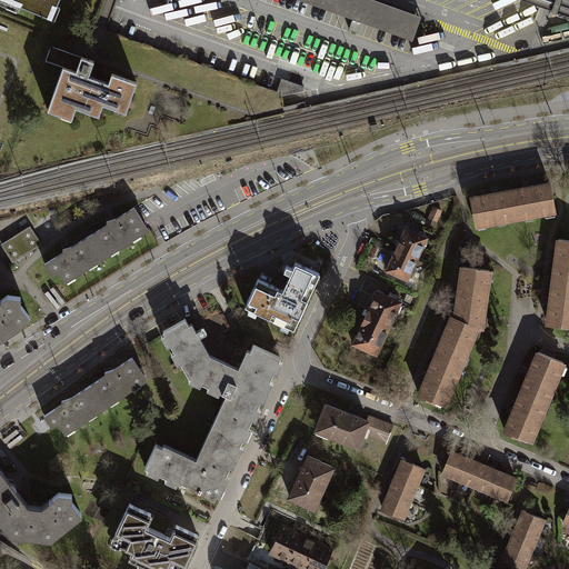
[(59,0),(5,0),(48,18),(53,5),(57,7),(59,0)]
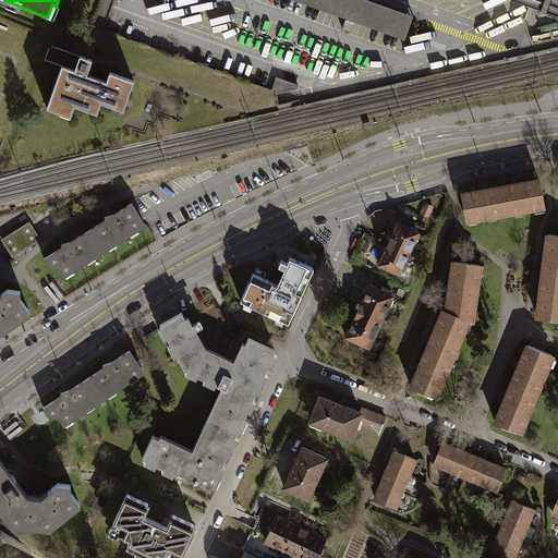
[(294,0),(346,19),(342,28),(351,32),(354,22),(404,39),(413,16),(367,0),(294,0)]
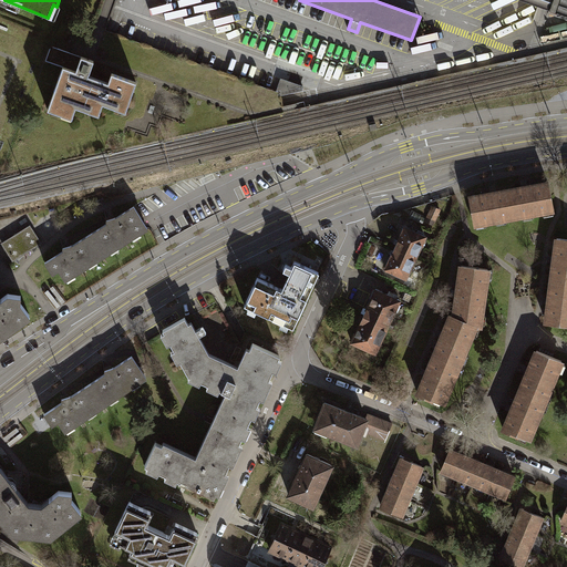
[(566,0),(527,0),(549,8),(557,11),(558,13),(560,12),(562,14),(565,13),(565,16),(566,16),(566,0)]
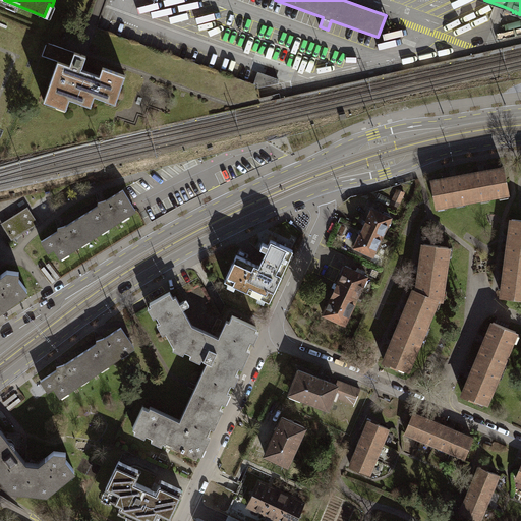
[(103,67),(100,76),(81,69),(87,56),(74,52),(64,48),(47,42),(42,56),(58,61),(44,101),(56,105),(58,101),(67,105),(70,99),(81,103),(82,98),(93,102),(95,96),(106,100),(107,96),(117,99),(125,75),(103,67)]
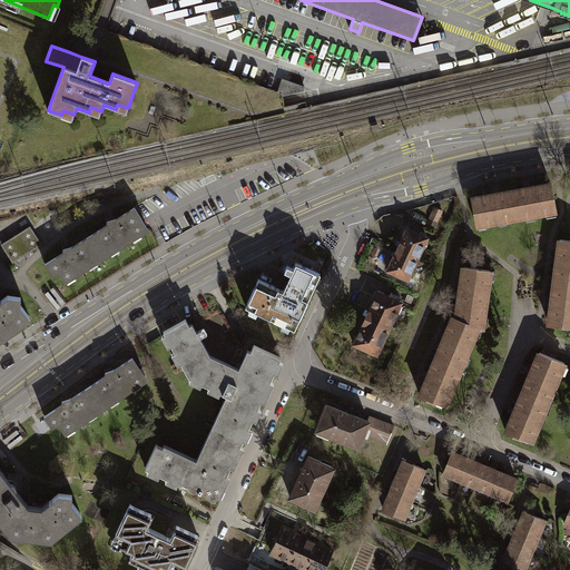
[(305,88),(283,79),(278,91),(282,94),(282,96),(303,91),(305,88)]
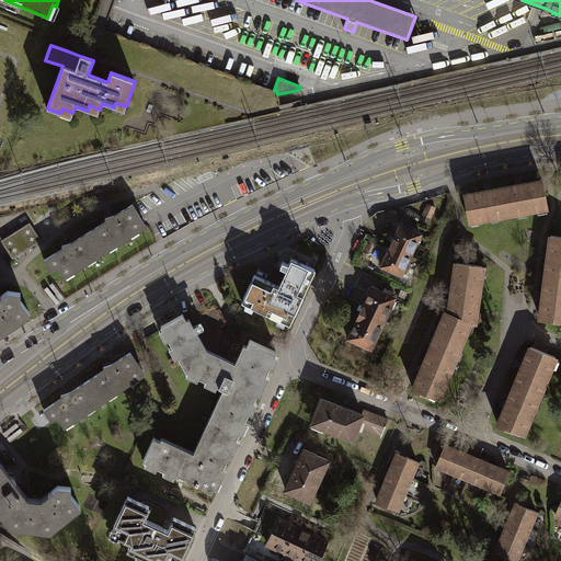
[(503,187),(508,215),(537,209),(537,207),(547,205),(542,181),(523,184),(523,183),(519,184),(515,184),(515,185),(503,187)]
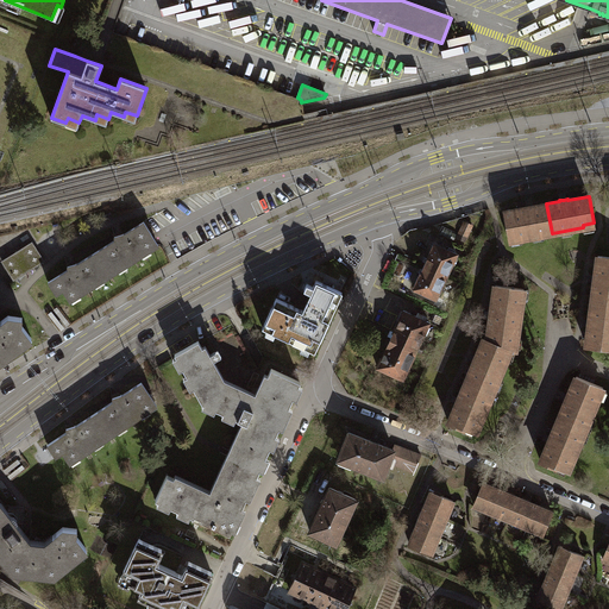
[(521,238),(552,233),(546,203),(534,206),(533,205),(529,206),(526,207),(526,208),(504,212),(509,239),(521,237),(521,238)]
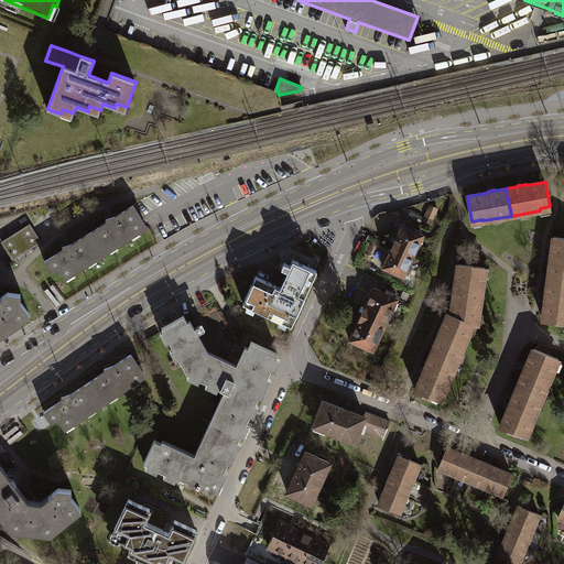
[(89,234),(102,255),(147,227),(133,205),(115,217),(115,216),(110,218),(106,219),(107,221),(89,234)]
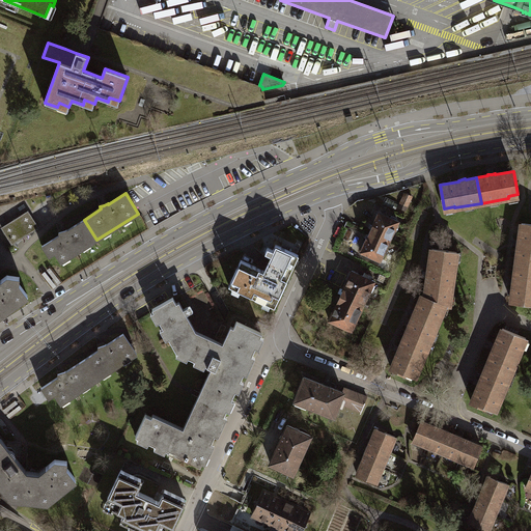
[(412,196),(406,193),(401,202),(408,205),(412,196)]
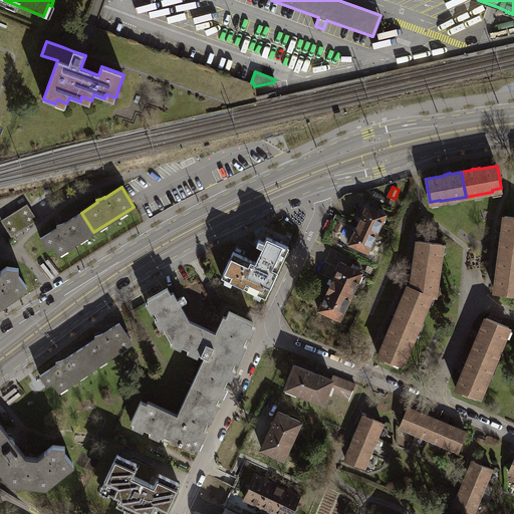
[(28,206),(2,222),(11,237),(37,220),(28,206)]
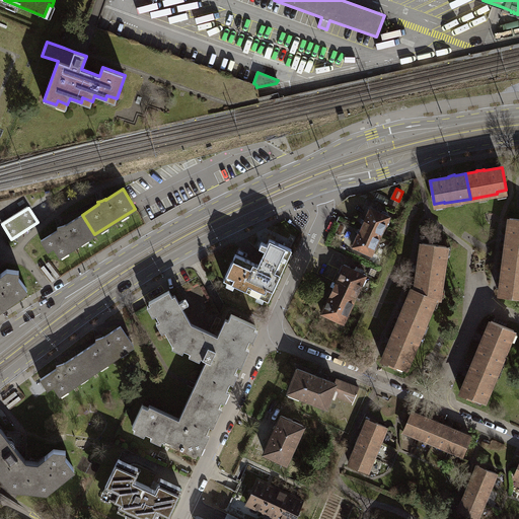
[(364,222),(362,227),(381,235),(389,217),(371,208),(364,222)]
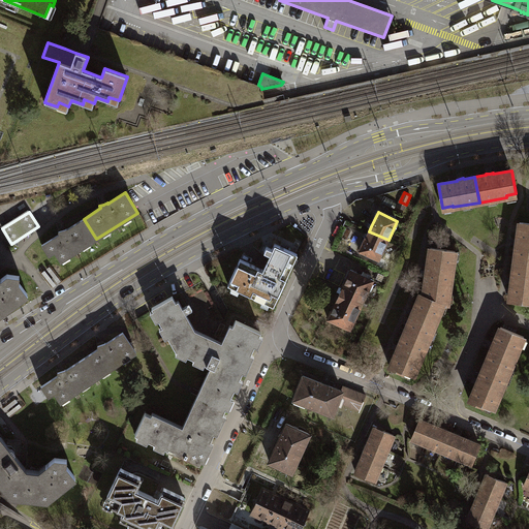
[(61,261),(96,239),(84,219),(67,229),(67,228),(63,230),(59,231),(60,234),(42,245),(49,256),(55,252),(61,261)]
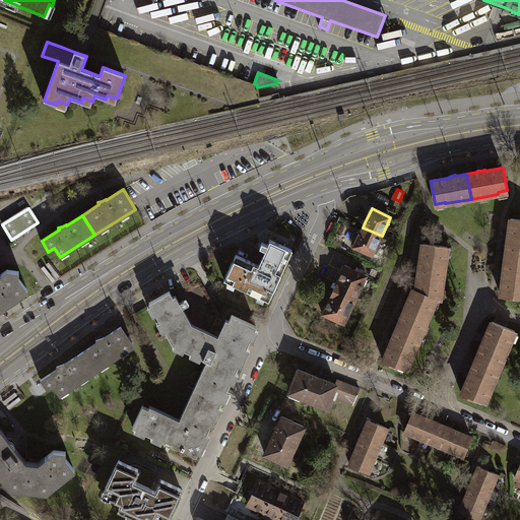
[(519,258),(519,219),(511,218),(506,257),(519,258)]
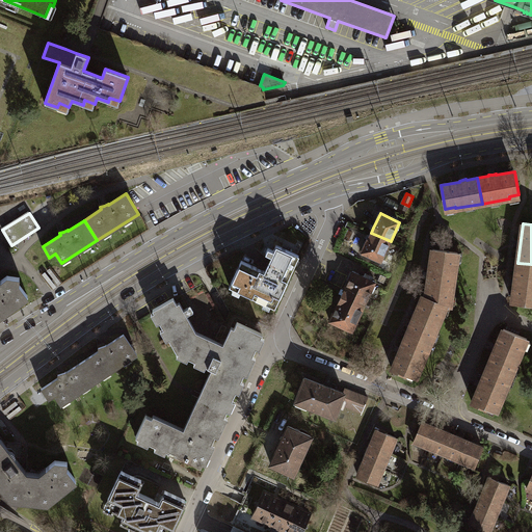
[(381,262),(391,241),(371,233),(368,238),(362,253),(381,262)]
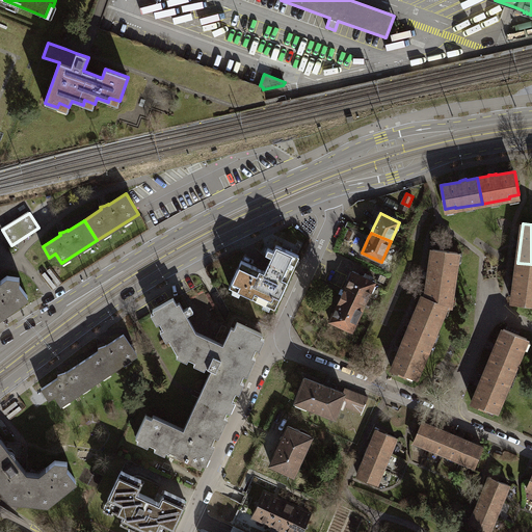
[(241,260),(230,286),(275,308),(287,284),(286,284),(299,256),(276,244),(273,250),(268,247),(266,253),(271,256),(272,253),(276,255),(268,272),(241,260)]
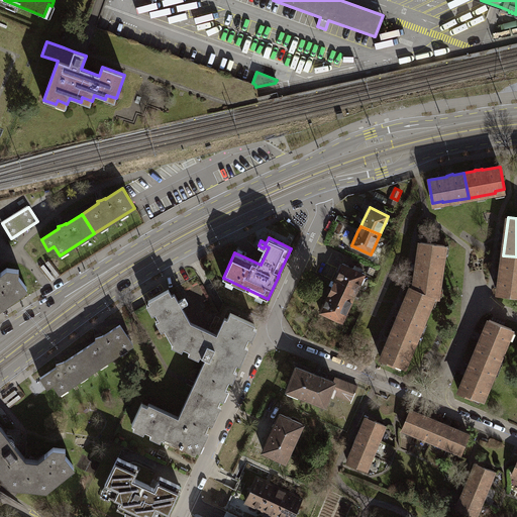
[(421,241),(414,289),(434,297),(437,298),(444,254),(442,254),(444,246),(445,246),(445,245),(421,241)]
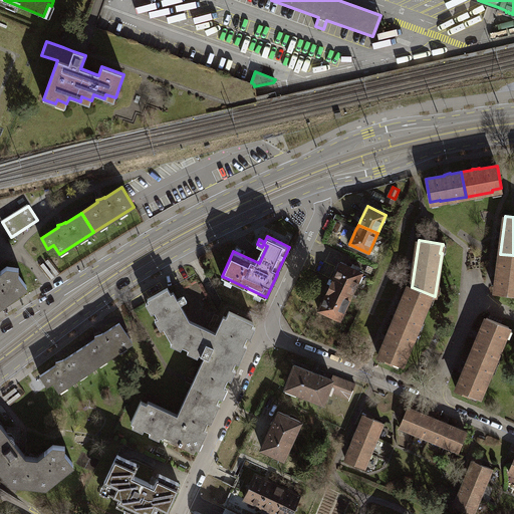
[(513,294),(513,255),(500,254),(495,292),(513,294)]
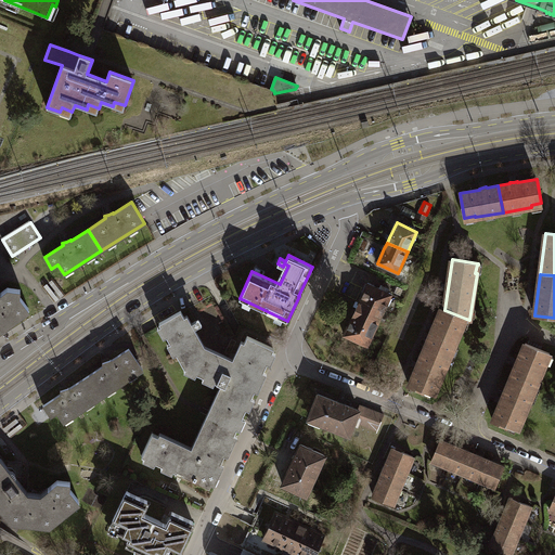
[(356,309),(379,320),(391,294),(368,283),(360,301),(356,309)]
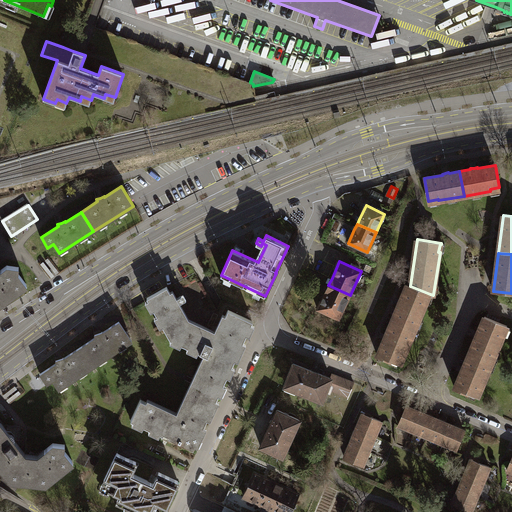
[(0,304),(27,285),(18,273),(19,267),(7,265),(0,270),(0,274),(0,304)]
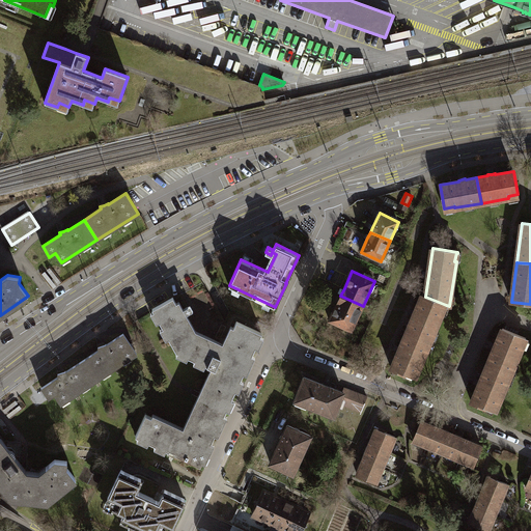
[(430,341),(446,305),(425,297),(422,295),(407,331),(430,341)]
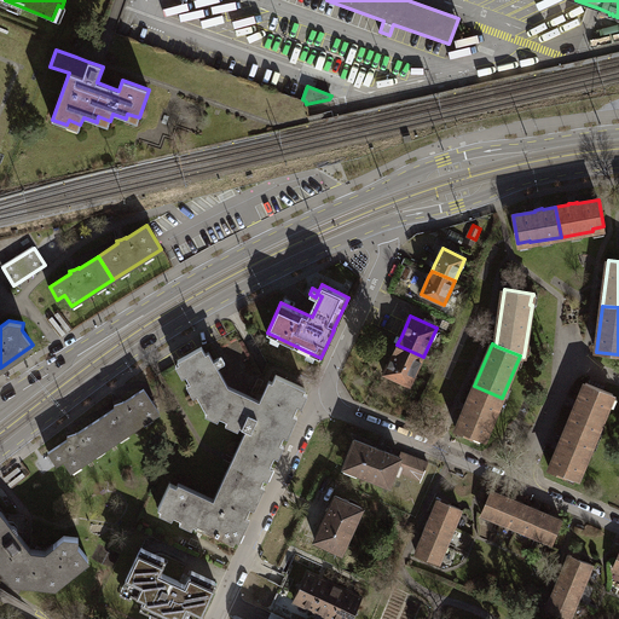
[(423,357),(397,345),(393,352),(383,374),(410,386),(423,357)]
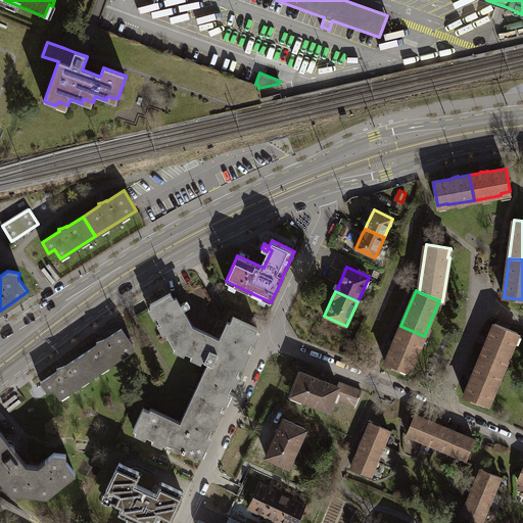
[(177,423),(149,411),(143,408),(134,429),(136,430),(135,433),(145,438),(146,435),(153,438),(151,441),(162,446),(163,443),(167,444),(168,442),(170,443),(174,445),(173,447),(197,459),(199,456),(202,458),(210,438),(207,437),(211,428),(215,430),(224,411),(221,410),(223,403),(227,406),(231,395),(228,393),(232,385),(235,386),(240,376),(237,375),(240,368),(243,369),(251,351),(248,349),(252,342),(254,343),(259,333),(256,332),(258,328),(233,317),(230,323),(228,321),(220,338),(217,337),(193,326),(184,310),(190,305),(187,300),(181,304),(177,297),(174,298),(171,292),(150,304),(151,306),(148,308),(154,319),(157,317),(160,323),(157,325),(163,335),(167,333),(174,346),(175,347),(174,350),(184,355),(185,351),(192,354),(190,359),(201,364),(202,360),(208,363),(210,359),(212,361),(181,429),(175,427),(177,423)]
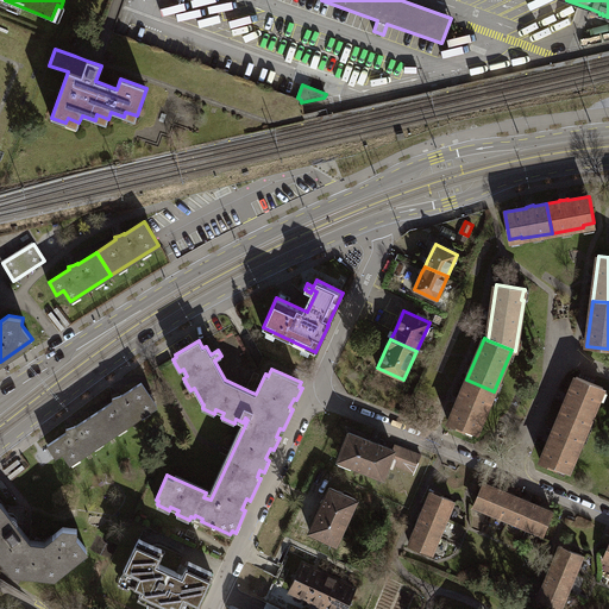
[(585,429),(603,388),(577,376),(559,419),(585,429)]
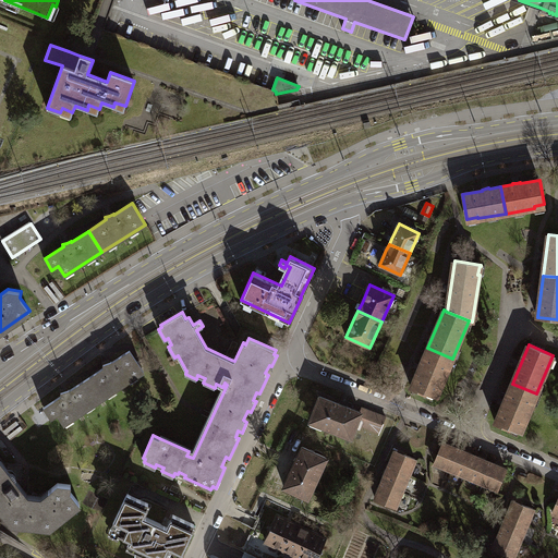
[(436,397),(452,359),(427,348),(411,388),(424,393),(425,391),(436,397)]
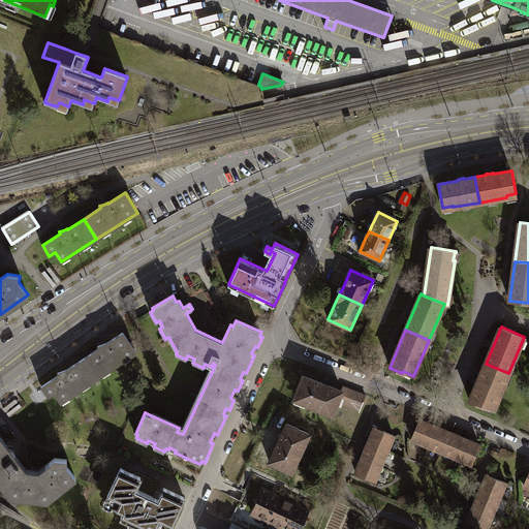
[(83,359),(95,379),(136,351),(123,332),(106,343),(102,344),(98,345),(99,348),(83,359)]
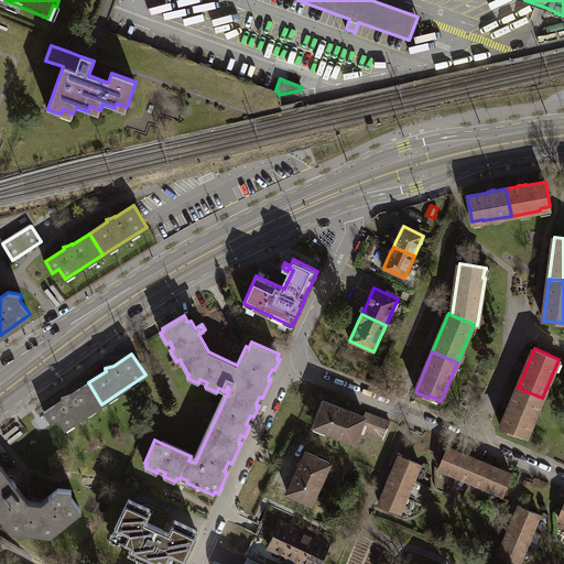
[(101,404),(88,382),(71,394),(66,396),(62,397),(63,400),(44,412),(52,424),(58,420),(64,429),(101,404)]
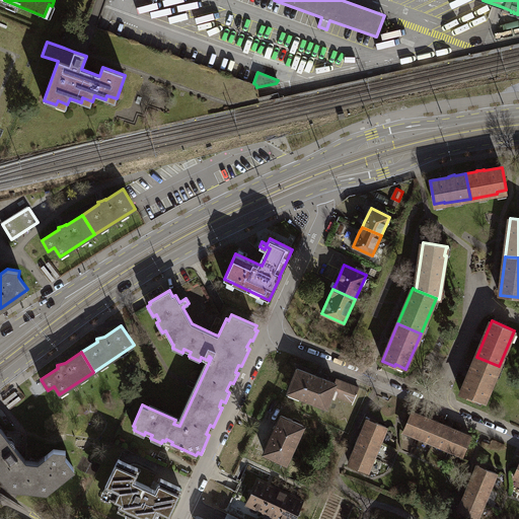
[(150,404),(148,408),(175,420),(173,424),(179,426),(211,358),(209,356),(207,360),(179,419),(150,404)]
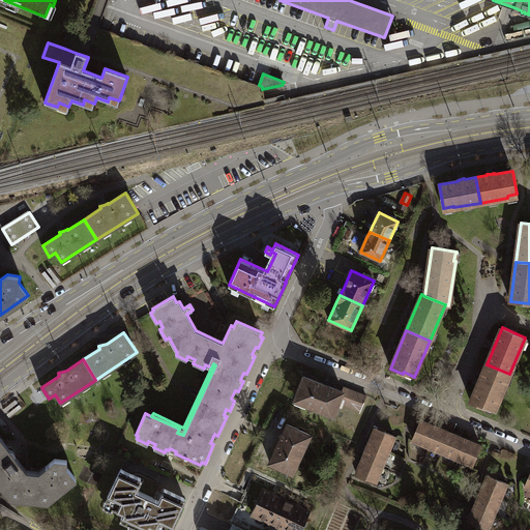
[(495,410),(509,374),(487,364),(471,402),(483,407),(483,406),(495,410)]
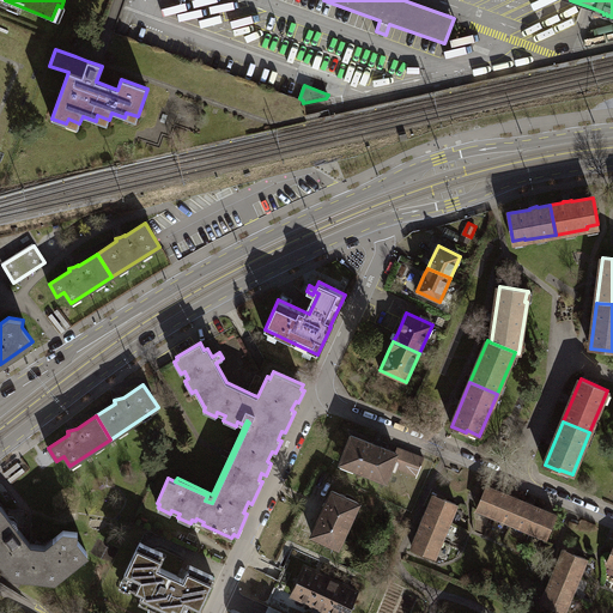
[(396,453),(351,435),(340,462),(386,480),(392,465),(396,453)]
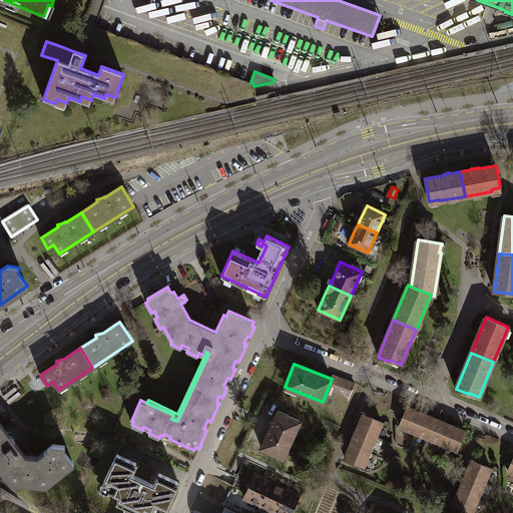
[(332,379),(328,389),(349,397),(355,383),(333,375),(332,379)]
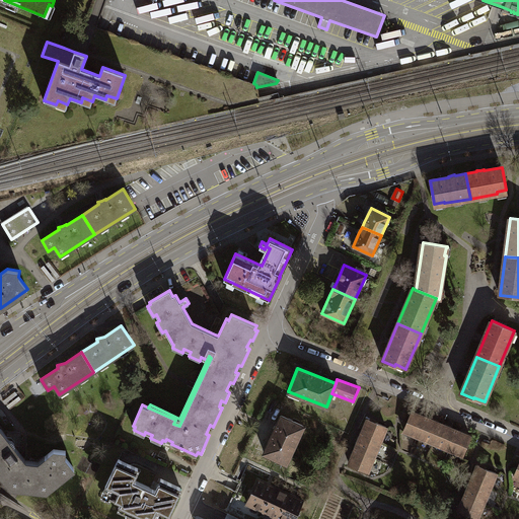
[(412,412),(403,430),(419,437),(427,418),(412,412)]
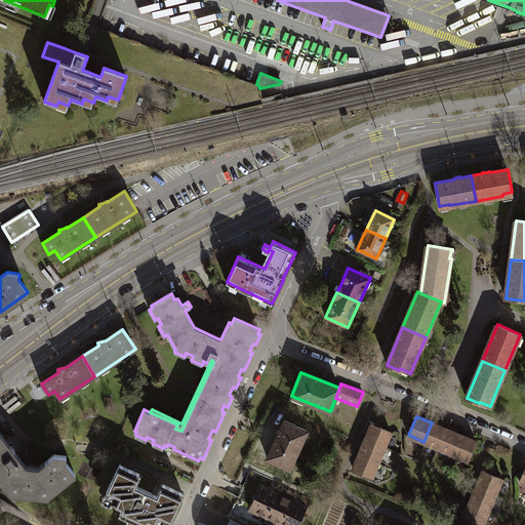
[(267,457),(290,469),(308,431),(285,420),(267,457)]
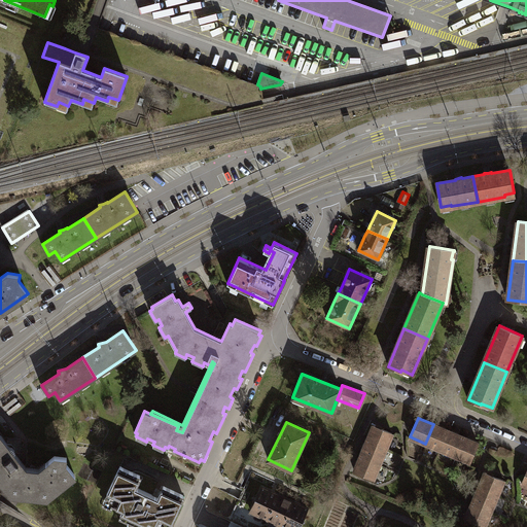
[(433,424),(425,444),(441,450),(448,430),(433,424)]
